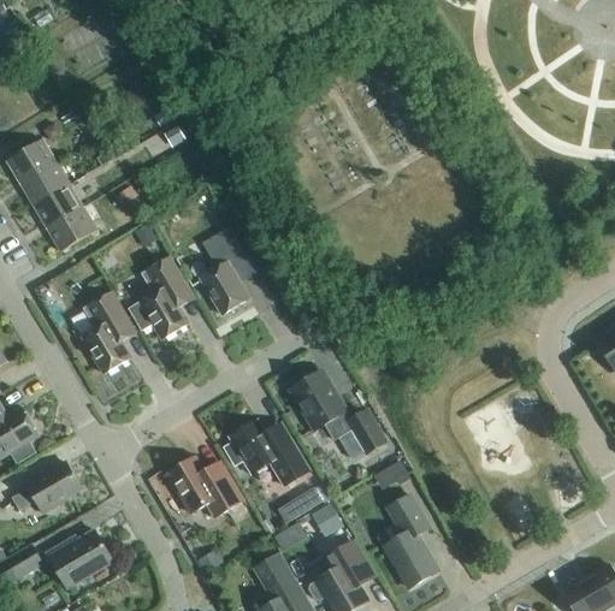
[(185,34),(200,28),(190,12),(177,18),(185,34)]
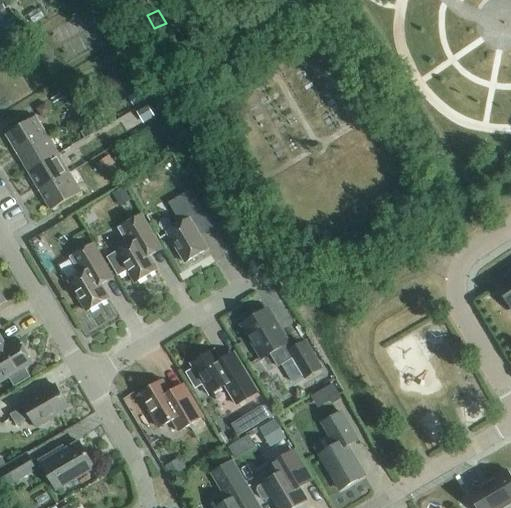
[(0,23),(5,31),(15,25),(11,17),(0,23)]
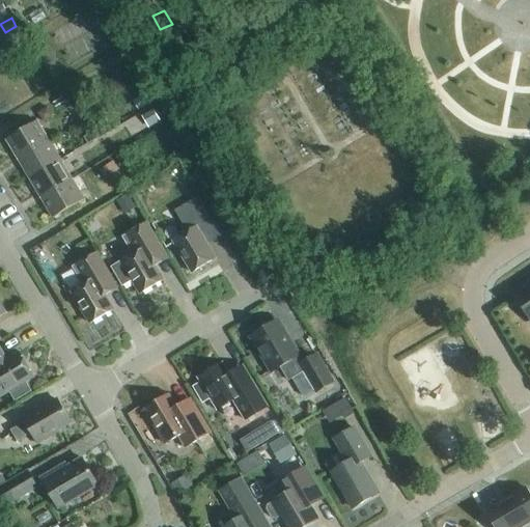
[(201,35),(190,43),(198,57),(210,50),(201,35)]
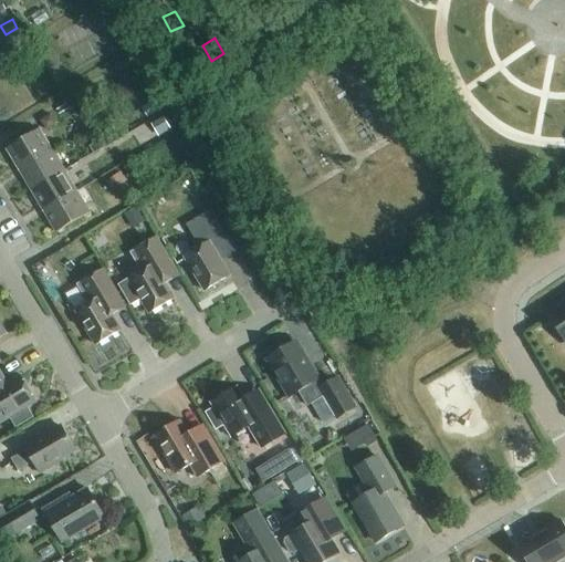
[(49,110),(38,117),(45,128),(55,121),(49,110)]
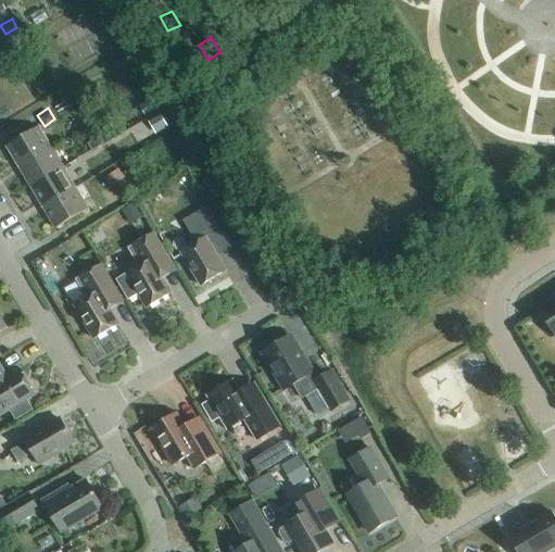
[(17,164),(50,145),(37,124),(5,143),(17,164)]
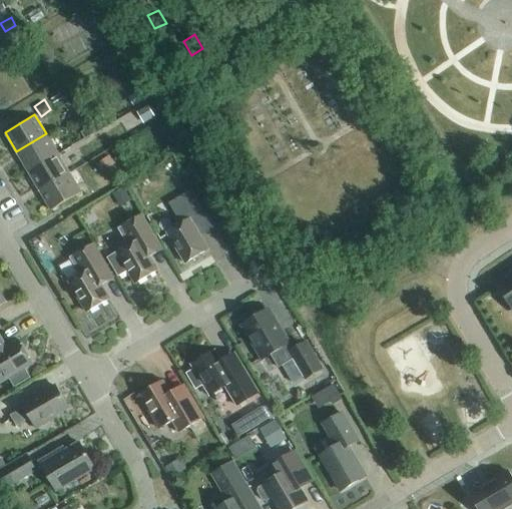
[(83,137),(94,130),(89,123),(79,129),(83,137)]
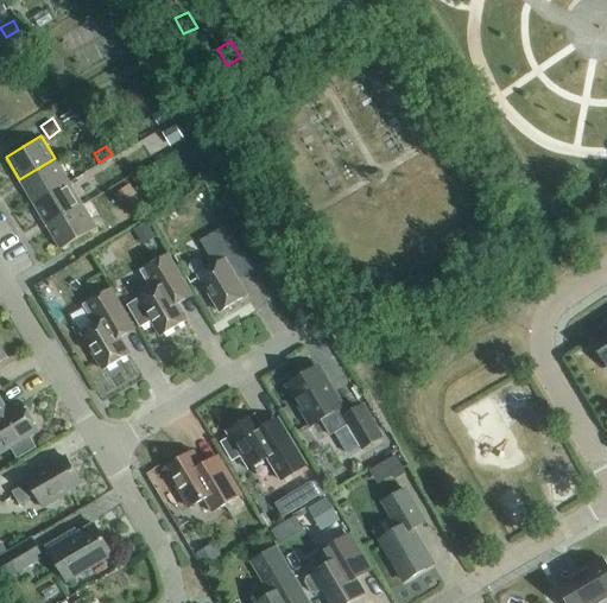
[(32,202),(68,181),(55,158),(19,179),(32,202)]
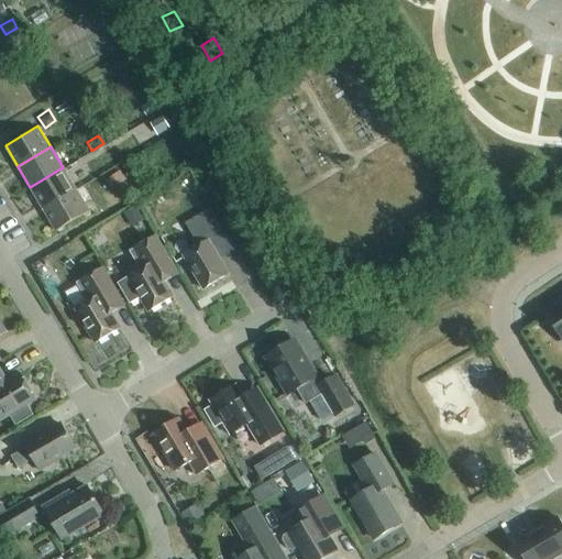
[(42,208),(75,188),(63,167),(30,187),(42,208)]
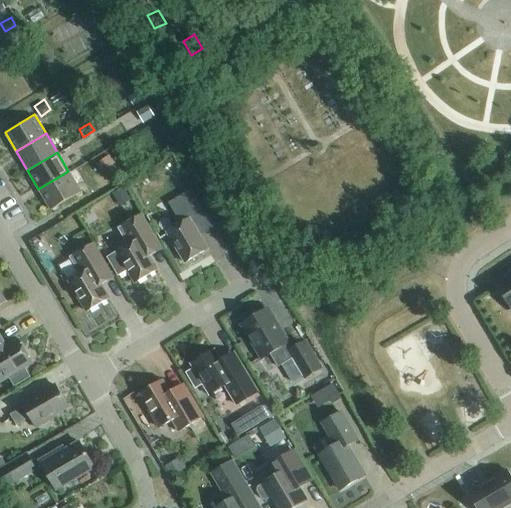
[(68,171),(38,189),(50,208),(80,190),(68,171)]
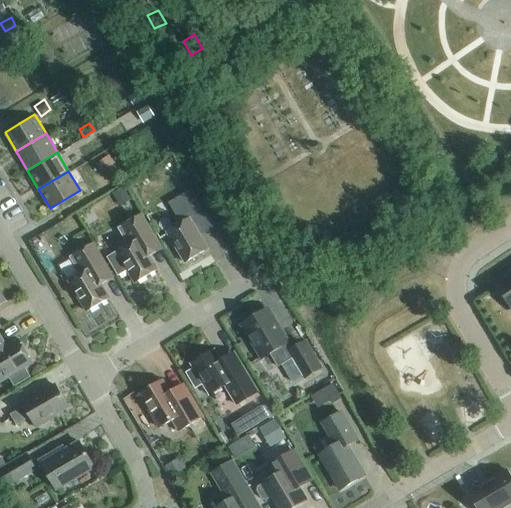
[(116,201),(128,195),(122,184),(111,191),(116,201)]
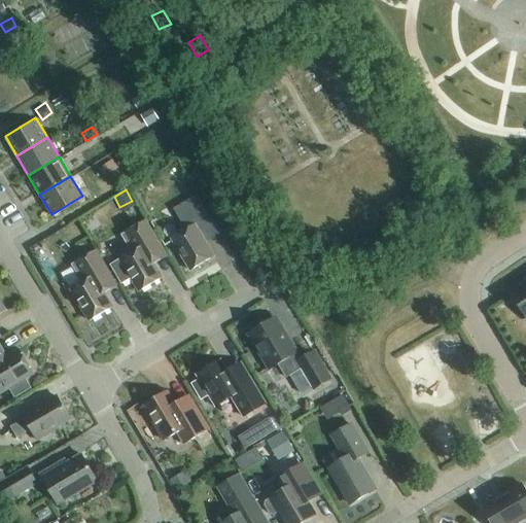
[(189,268),(212,254),(204,240),(218,232),(196,193),(172,207),(184,228),(170,236),(189,268)]
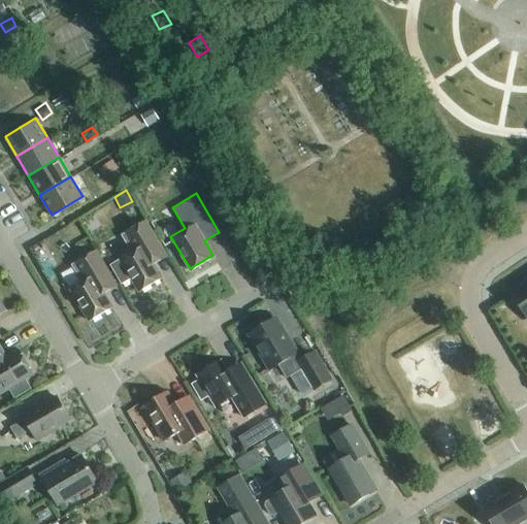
[(119,258),(110,263),(123,283),(131,277),(138,290),(161,275),(153,261),(165,254),(144,220),(121,233),(131,251),(119,258)]
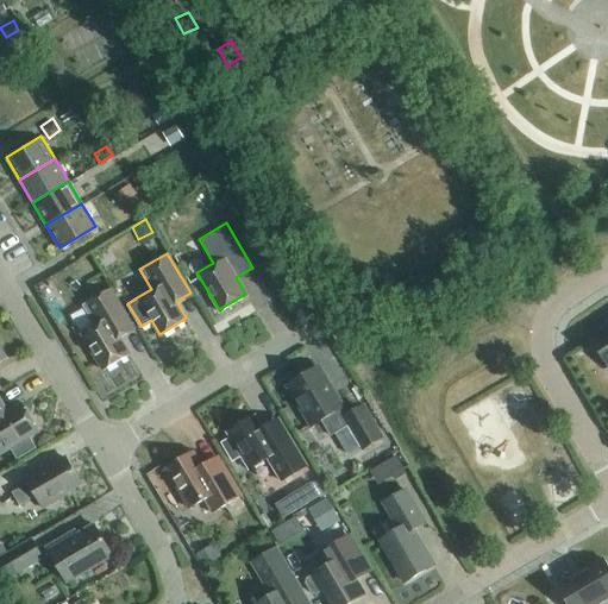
[(101,367),(129,352),(119,335),(133,327),(110,287),(81,303),(93,323),(80,331),(101,367)]
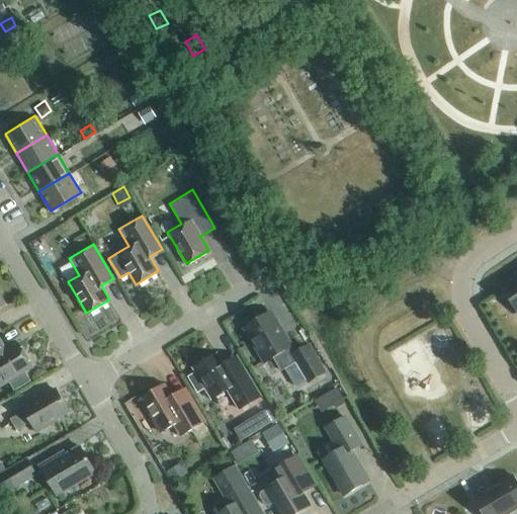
[(516,272),(500,284),(516,310),(516,272)]
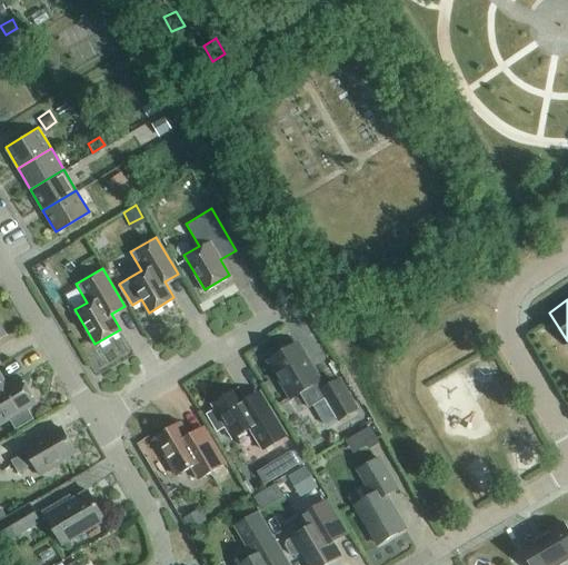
[(307,362),(295,342),(268,357),(277,372),(275,373),(289,397),(299,390),(307,405),(324,395),(338,418),(357,407),(339,376),(320,387),(316,382),(320,378),(309,360),(307,362)]
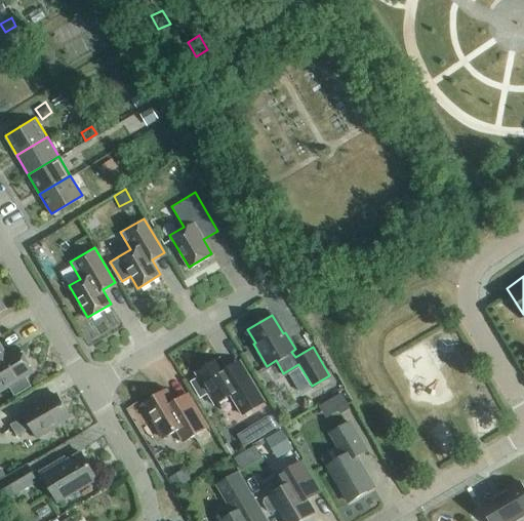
[(6,353),(0,343),(0,389),(8,385),(13,394),(31,384),(25,374),(32,370),(17,346),(6,353)]
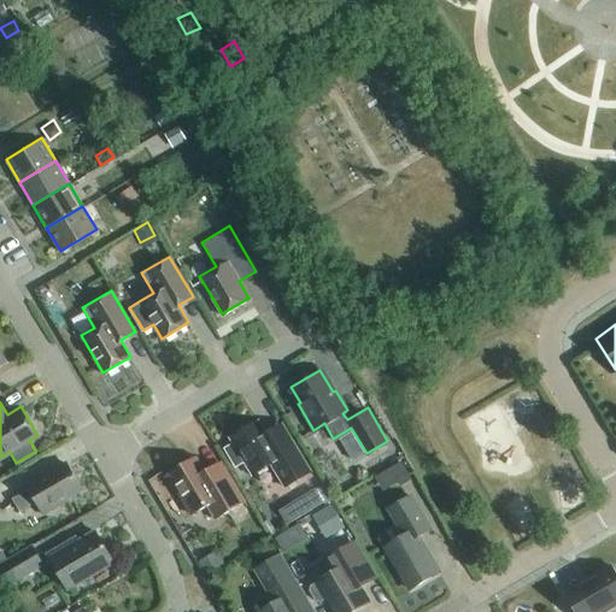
[(265,434),(257,418),(228,435),(232,440),(222,445),(234,465),(242,459),(251,472),(270,462),(283,486),(310,470),(282,424),(265,434)]
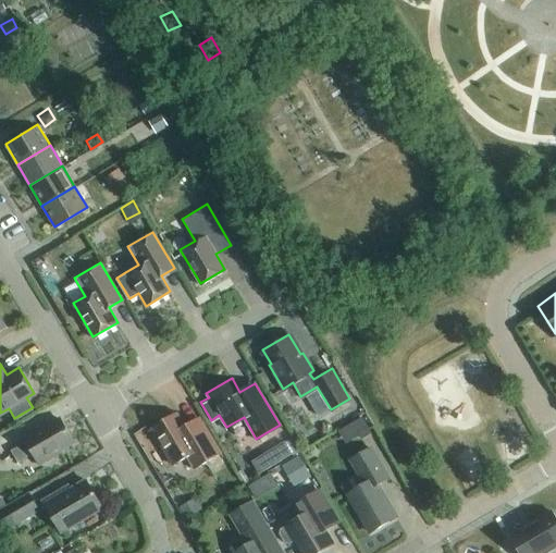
[(187,430),(176,413),(176,412),(144,431),(145,432),(151,428),(172,463),(197,447),(205,461),(220,452),(202,421),(187,430)]
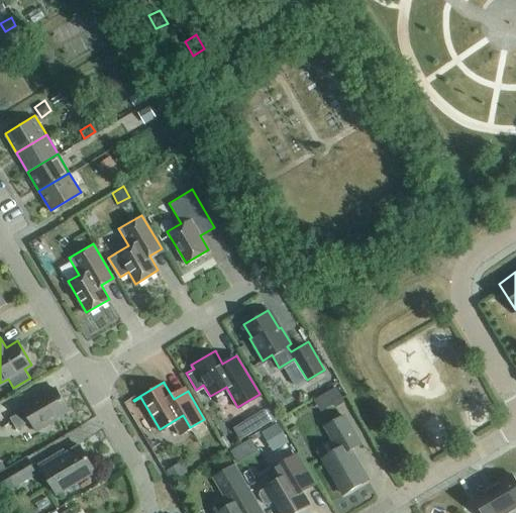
[(335,383),(316,394),(322,405),(341,395),(335,383)]
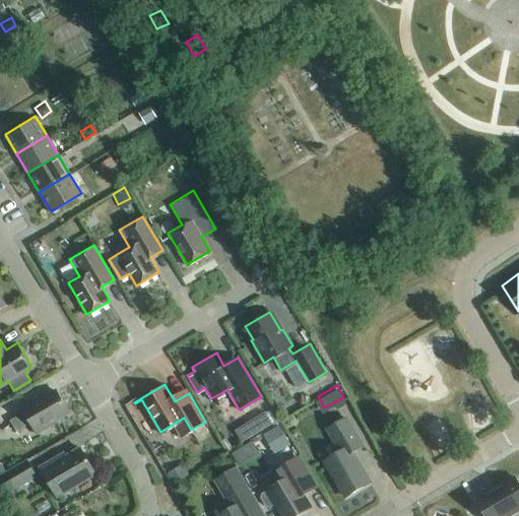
[(67,410),(55,389),(37,399),(36,397),(20,406),(23,410),(9,418),(15,430),(29,421),(36,432),(56,420),(54,417),(67,410)]
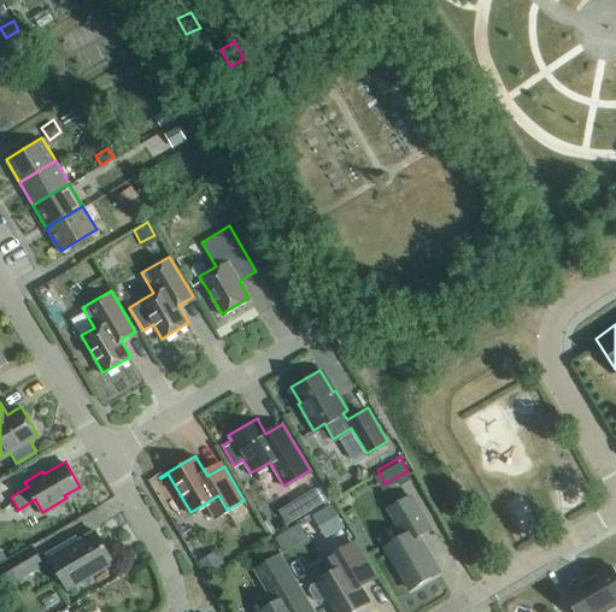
[(295,495),(303,508),(330,494),(322,481),(295,495)]
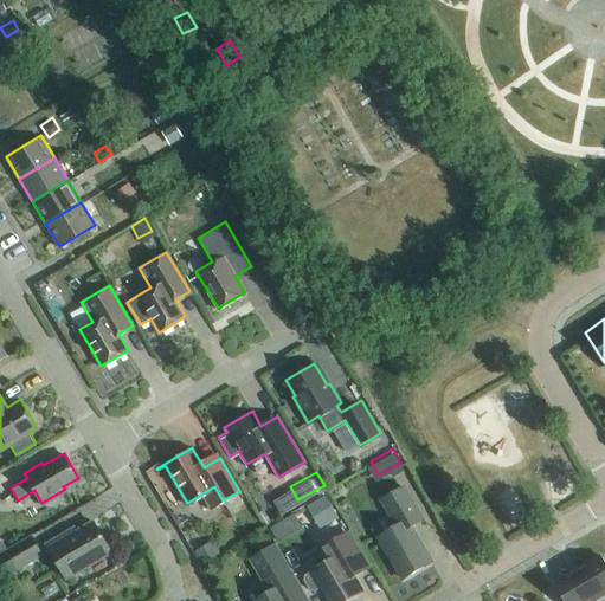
[(401,576),(430,560),(409,525),(422,518),(401,485),(380,498),(396,524),(377,535),(401,576)]
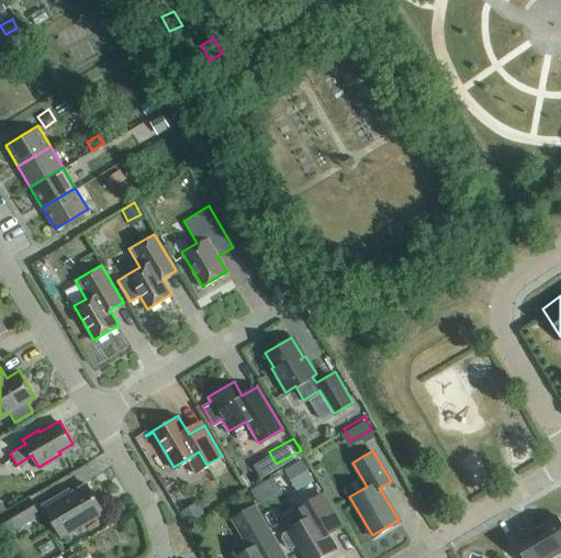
[(300,458),(282,468),(294,489),(312,478),(300,458)]
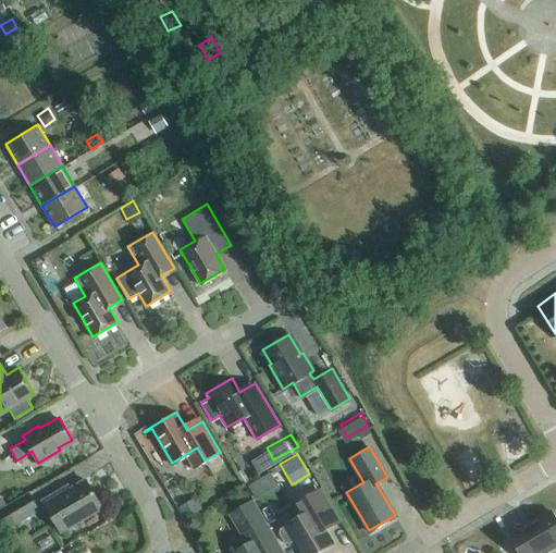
[(101,506),(85,478),(61,492),(59,489),(41,499),(60,530),(101,506)]
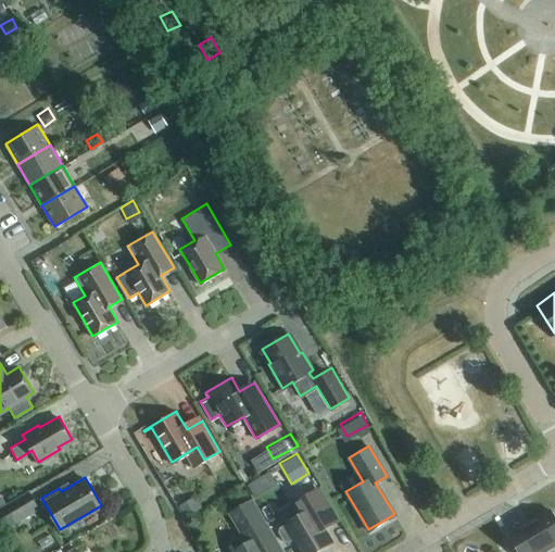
[(301,513),(278,526),(277,531),(282,540),(288,541),(294,537),(303,551),(312,551),(330,541),(320,526),(335,517),(317,488),(293,502),(301,513)]
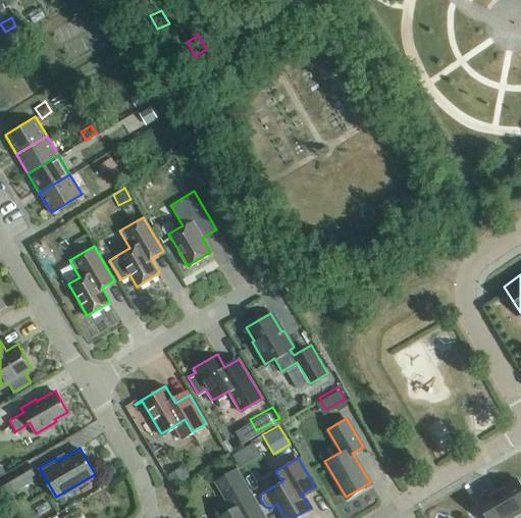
[(35,476),(25,461),(0,474),(0,489),(11,484),(13,488),(35,476)]
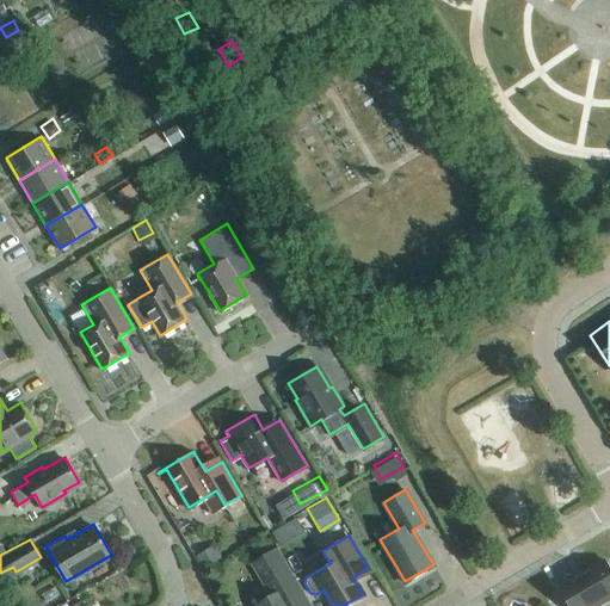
[(215,542),(196,552),(204,566),(222,555),(215,542)]
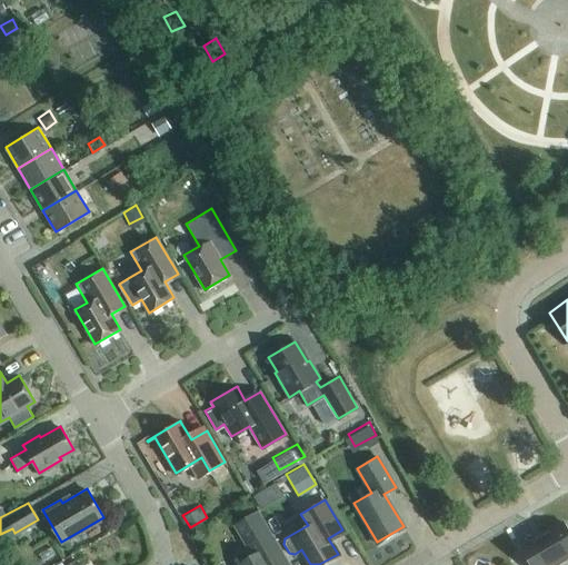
[(233,564),(290,564),(258,507),(231,523),(250,555),(235,564),(233,564)]
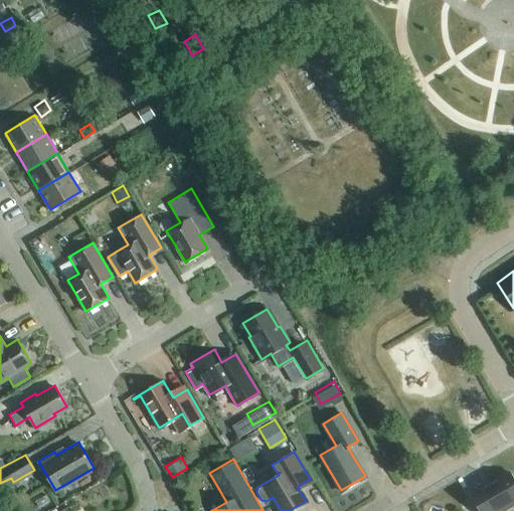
[(513,483),(507,472),(469,495),(478,510),(496,510),(513,500),(513,483)]
